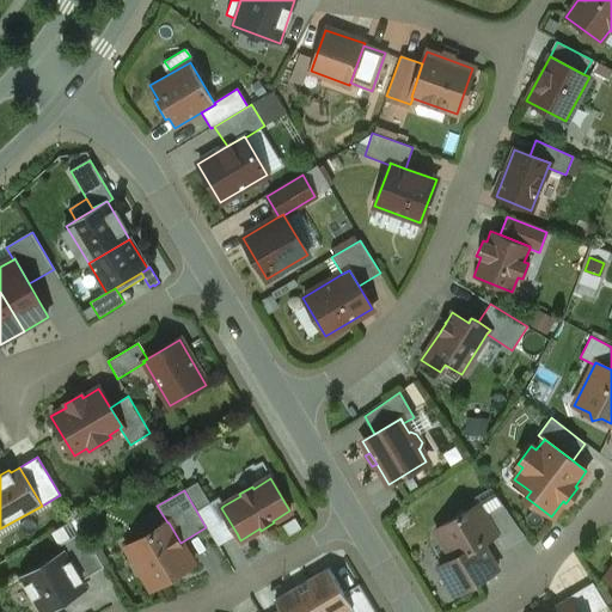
[(221,508),(224,506),(219,497),(196,510),(206,527),(216,545),(237,533),(227,518),(221,508)]
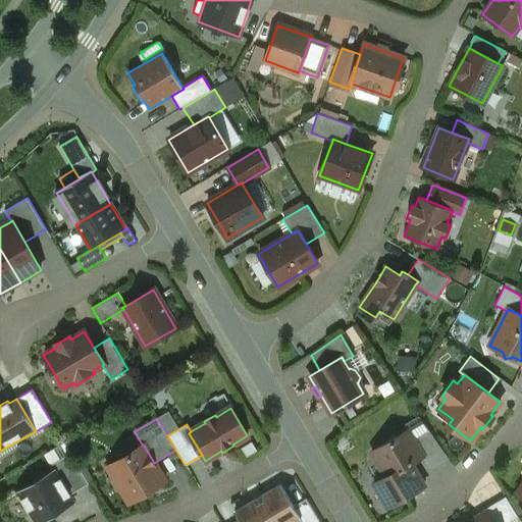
[(408,430),(370,452),(385,476),(373,483),(387,508),(424,485),(417,475),(411,464),(417,460),(423,456),(420,451),(413,440),(408,430)]
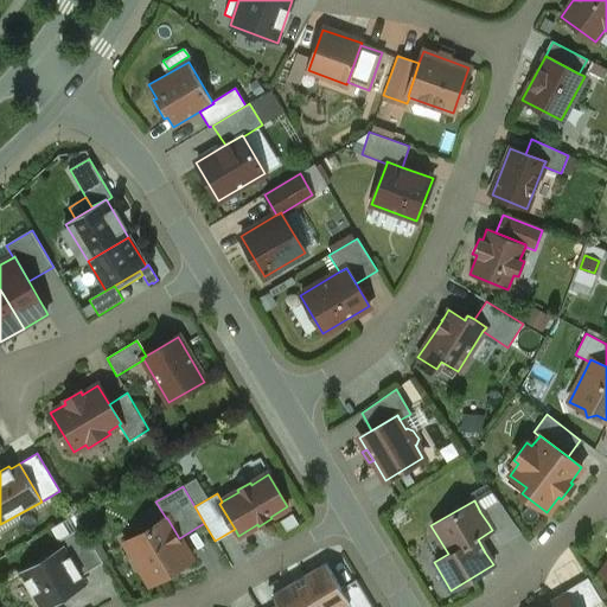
[(498,502),(480,512),(489,524),(506,513),(498,502)]
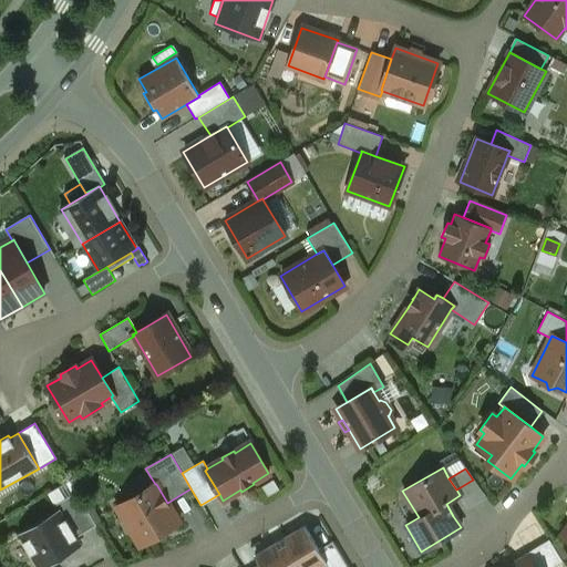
[(473,480),(456,490),(460,495),(467,508),(485,497),(473,480)]
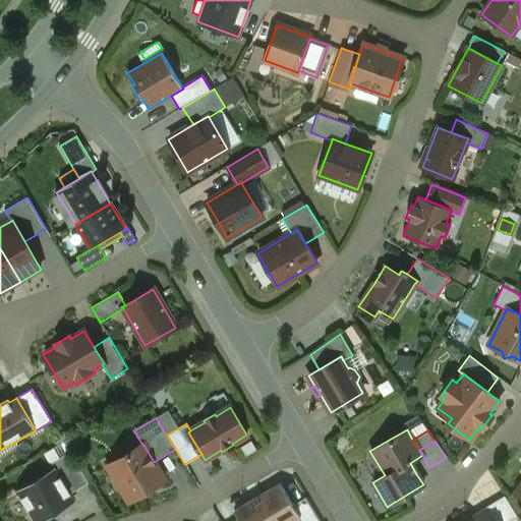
[(142,445),(107,466),(119,487),(123,485),(132,500),(164,480),(154,462),(143,445),(142,445)]
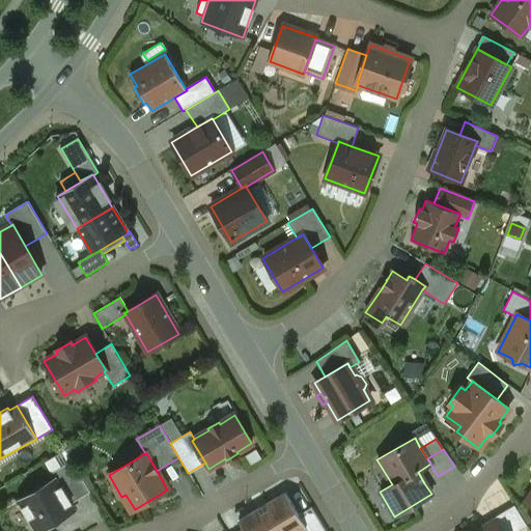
[(52,472),(55,477),(55,476),(72,503),(89,493),(71,462),(52,472)]
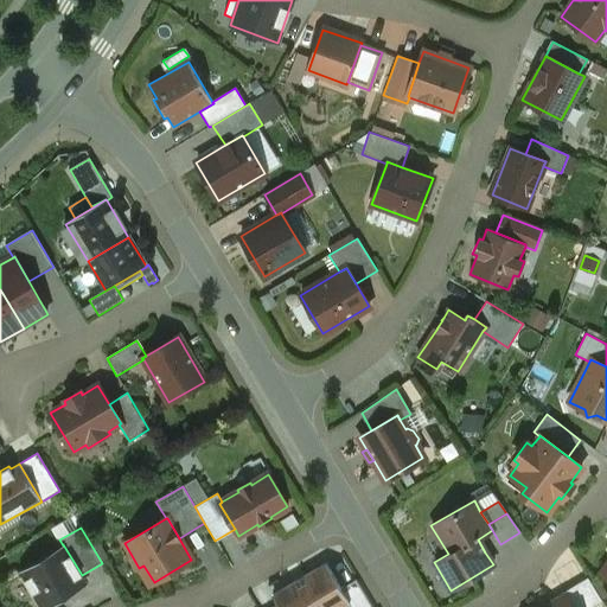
[(63,545),(18,572),(38,606),(49,606),(57,602),(88,585),(82,575),(63,544),(63,545)]
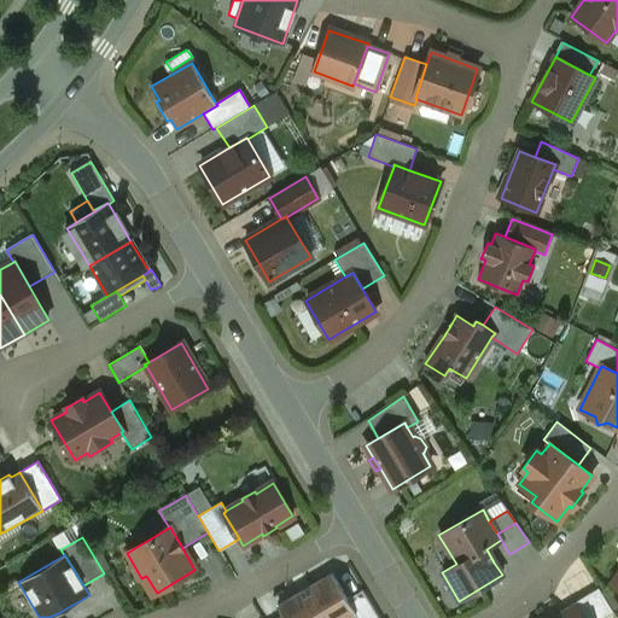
[(332,573),(277,606),(283,617),(349,617),(355,616),(356,614),(347,599),(332,573)]
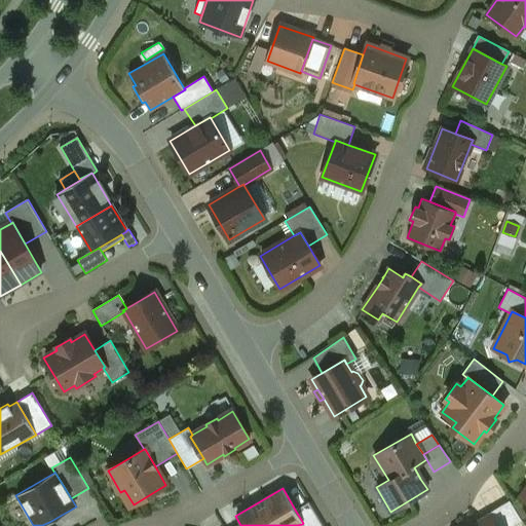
[(489,516),(495,525),(513,525),(522,521),(510,500),(487,514),(488,517),(489,516)]
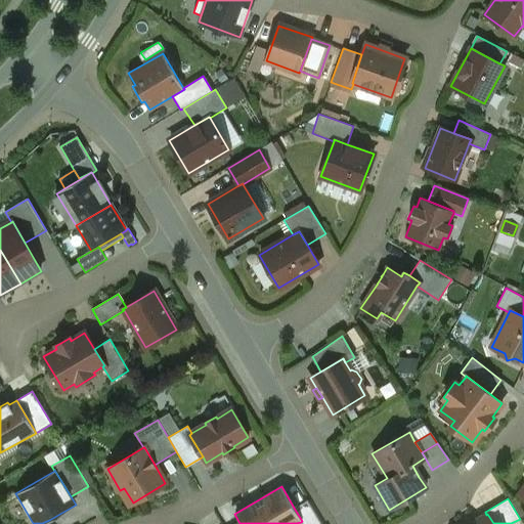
[(320,523),(306,500),(294,508),(302,521),(301,522),(302,523),(320,523)]
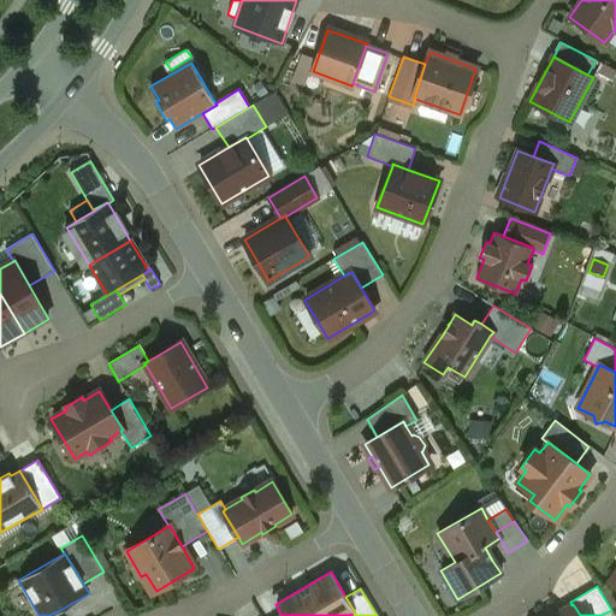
[(572,605),(552,615),(580,615),(573,604),(572,605)]
